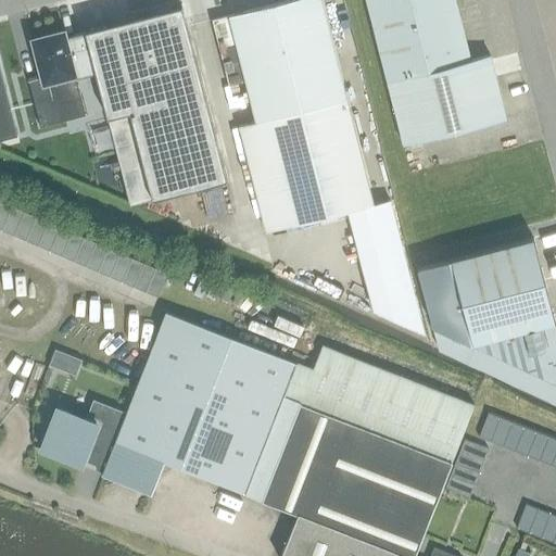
[(245,81),(255,122),(239,126),(265,232),(348,211),(373,205),(320,0),(291,0),(212,21),(228,86),(245,81)]
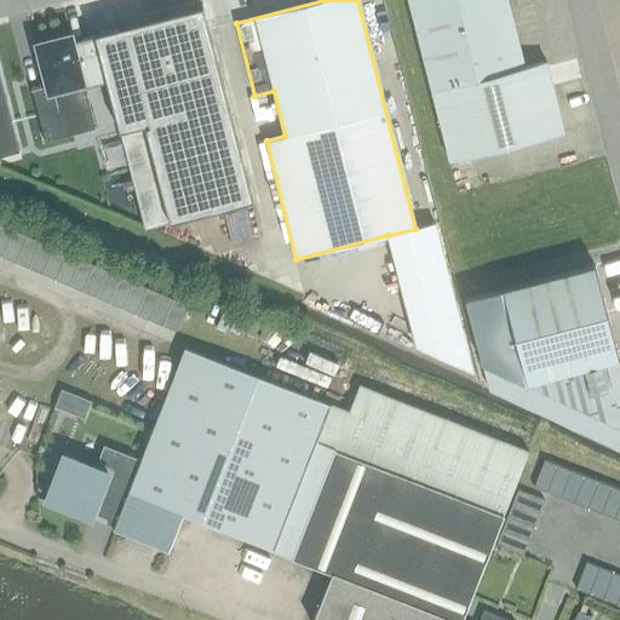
[(524,69),(506,0),(407,0),(449,165),(564,136),(546,64),(524,69)]
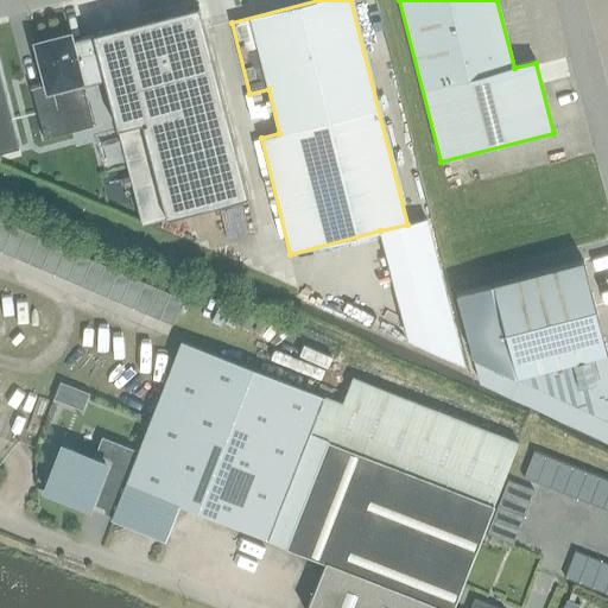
[(198,7),(92,35),(92,36),(102,76),(102,77),(103,77),(105,82),(103,82),(116,130),(141,124),(166,219),(247,198),(198,7)]
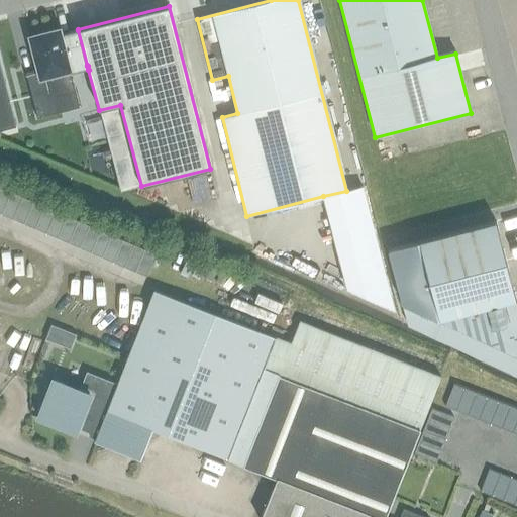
[(38,70),(25,73),(36,118),(60,113),(56,97),(75,92),(70,70),(87,65),(78,30),(60,34),(59,30),(30,37),(38,70)]
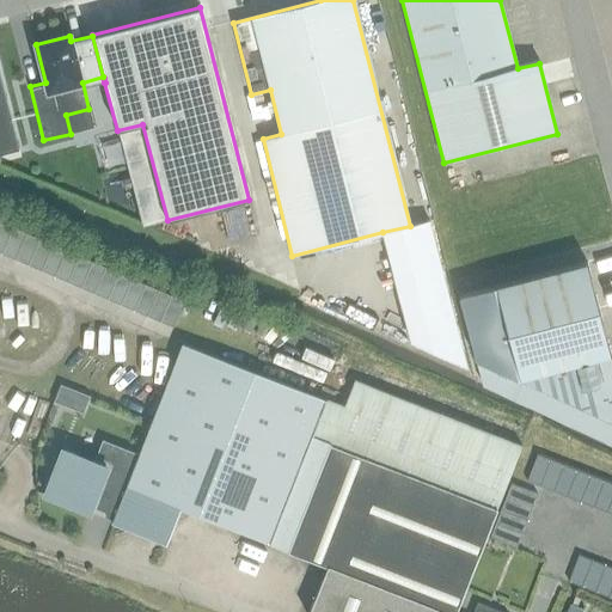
[(0,153),(19,148),(0,73),(0,153)]
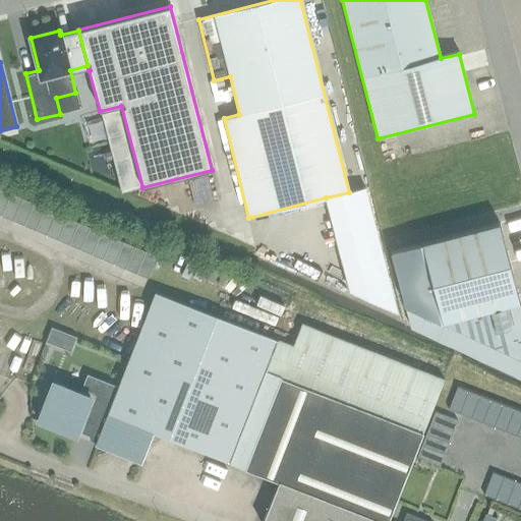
[(403,154),(410,181),(459,169),(452,140),(403,154)]
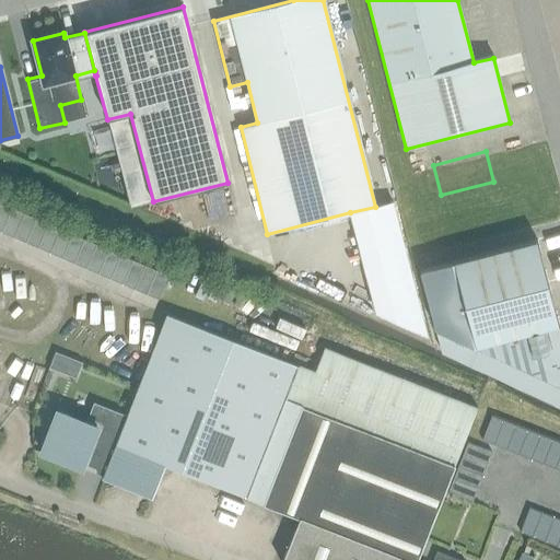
[(375,207),(350,212),(375,312),(426,334),(392,202),(375,207)]
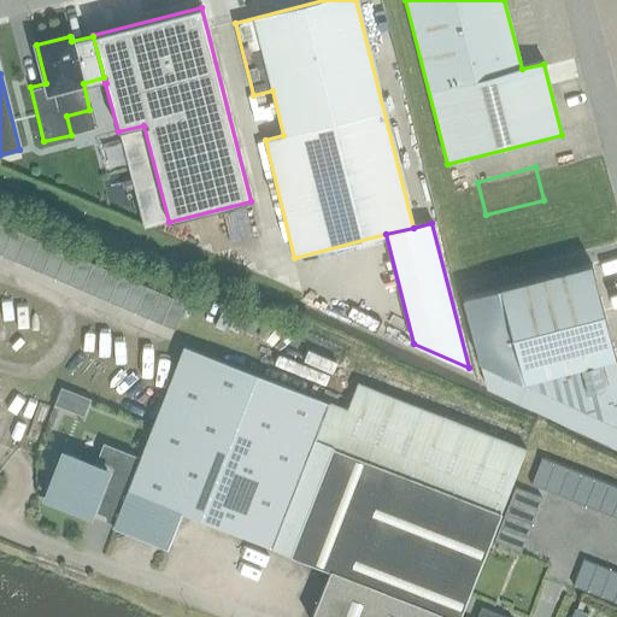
[(12,230),(0,225),(0,256),(0,257),(12,230)]
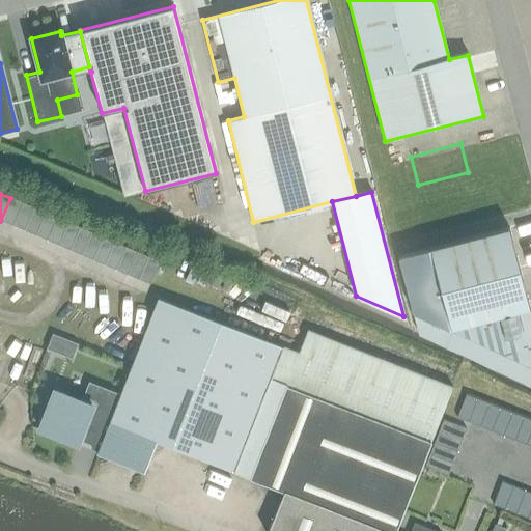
[(10,198),(0,221),(11,226),(22,203),(10,198)]
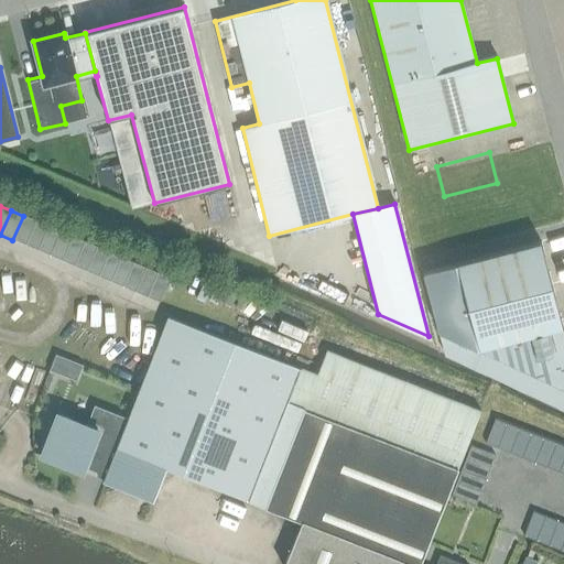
[(35,221),(23,216),(12,240),(25,246),(35,221)]
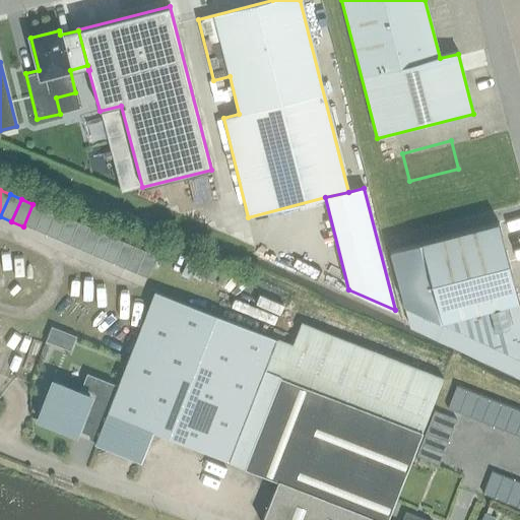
[(23,226),(35,232),(44,209),(33,204),(23,226)]
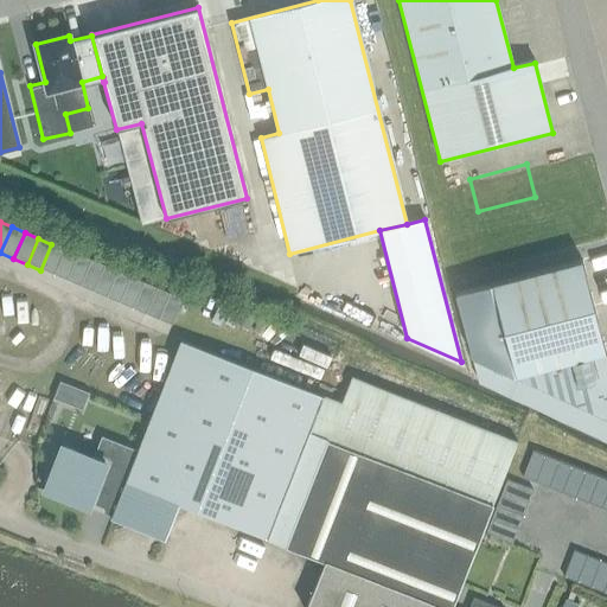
[(64,250),(51,244),(40,270),(53,275),(64,250)]
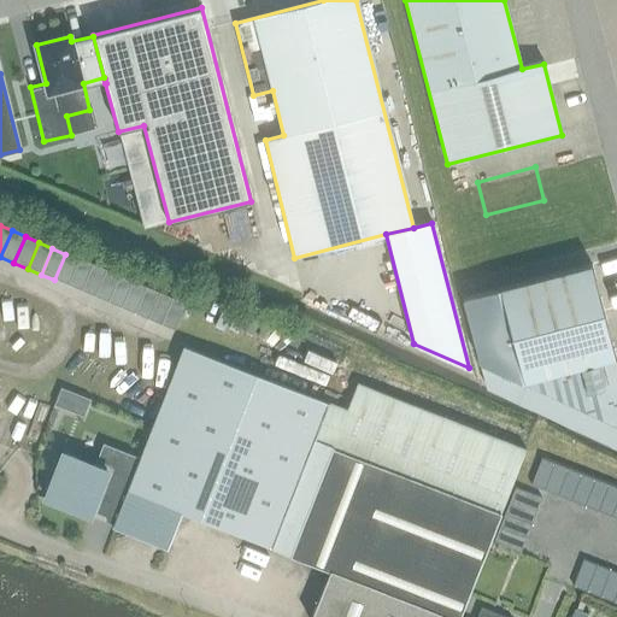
[(68,286),(78,259),(65,254),(54,280),(68,286)]
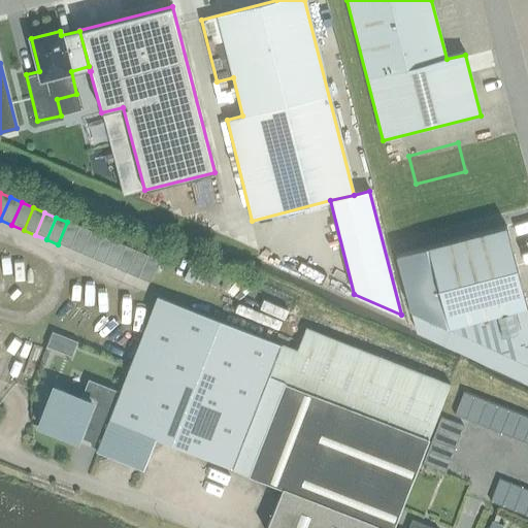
[(69,250),(79,227),(67,222),(58,244),(69,250)]
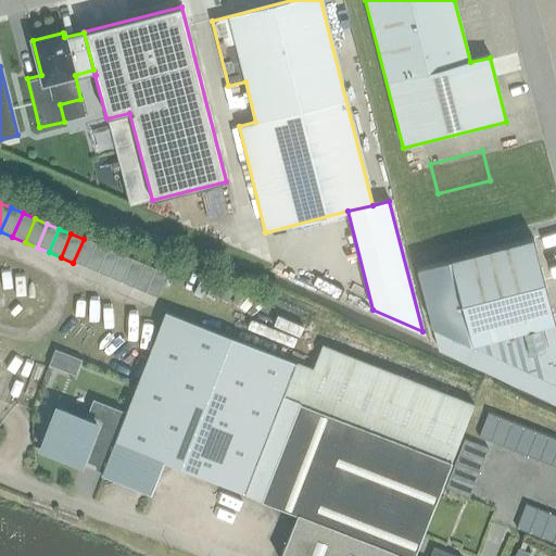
[(73,263),(85,268),(96,244),(84,239),(73,263)]
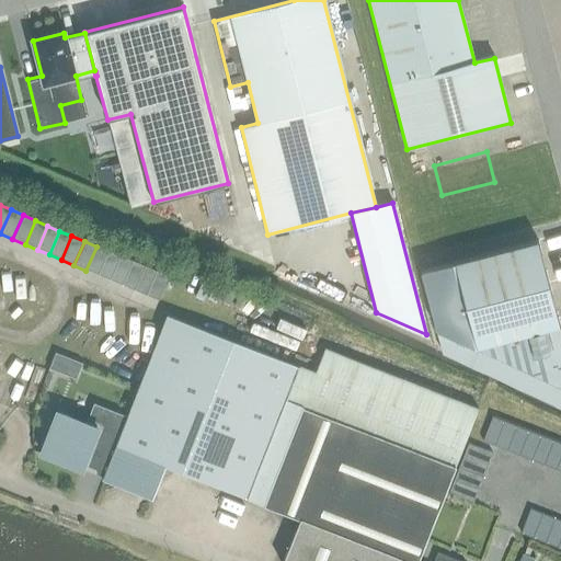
[(454,263),(421,272),(436,328),(442,353),(445,354),(560,407),(560,329),(560,325),(538,241),(454,263)]
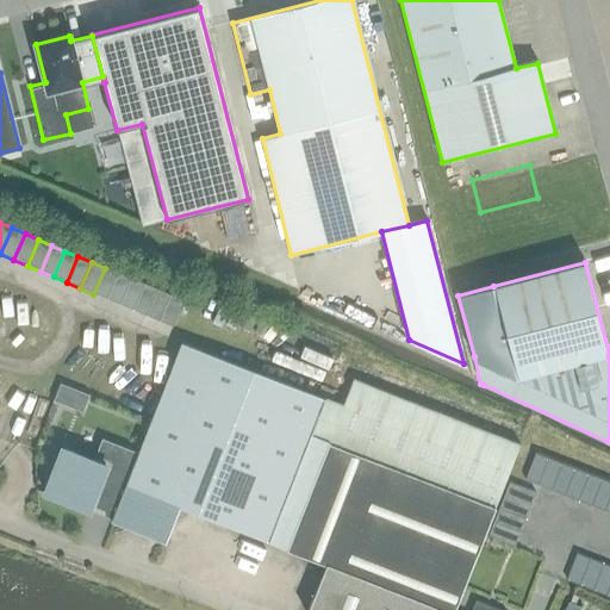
[(118,274),(105,268),(93,294),(106,299),(118,274)]
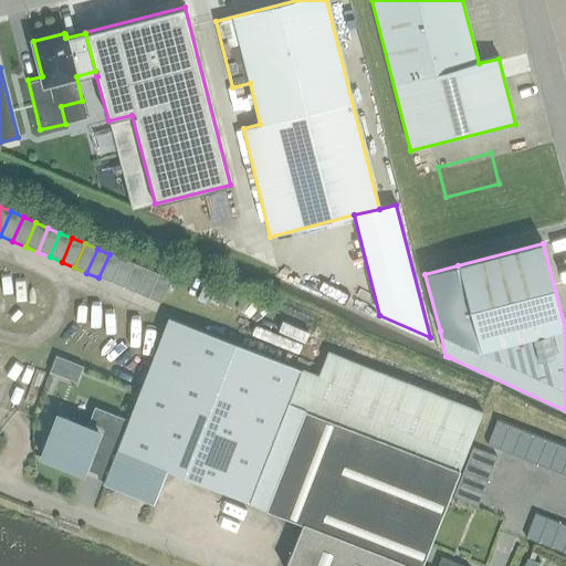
[(98,278),(111,283),(122,259),(109,254),(98,278)]
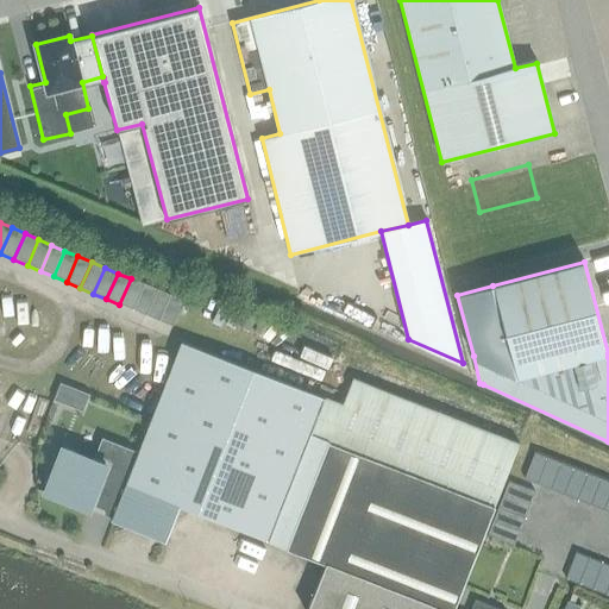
[(131,278),(119,305),(132,311),(144,284),(131,278)]
